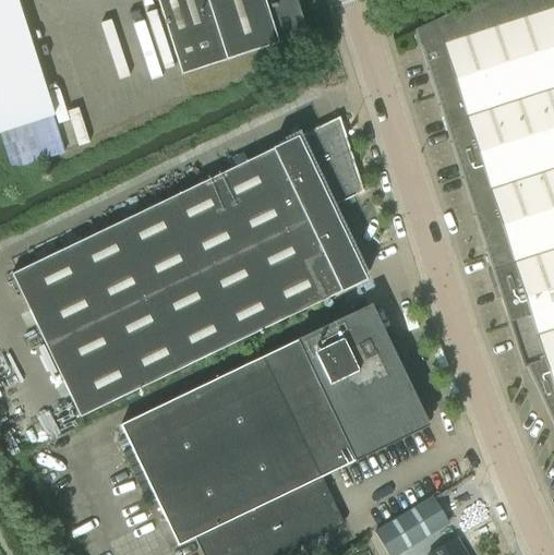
[(0,0),(0,131),(56,113),(20,0),(0,0)]
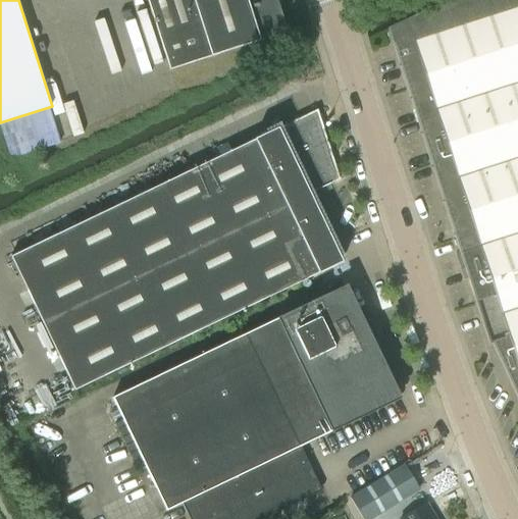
[(290,30),(281,6),(279,0),(150,0),(172,67),(290,30)]
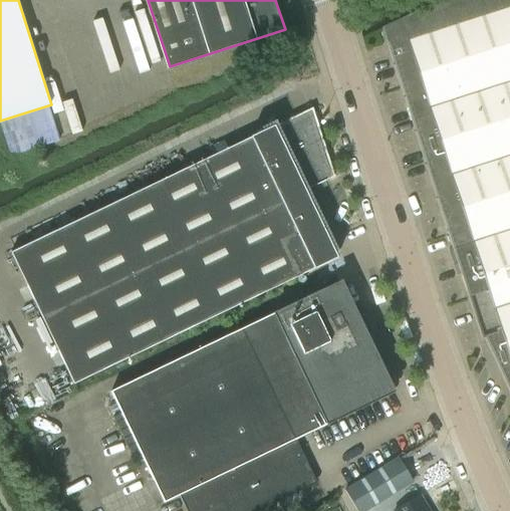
[(439,0),(385,25),(387,32),(389,39),(434,179),(509,154),(509,0),(439,0)]
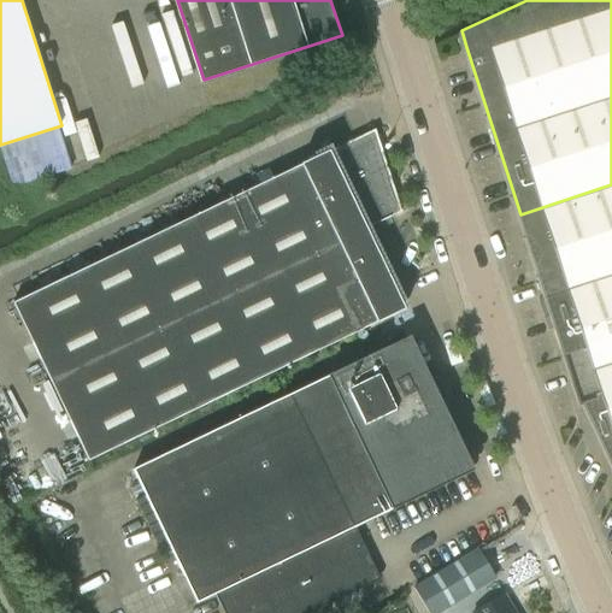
[(404,210),(378,127),(16,300),(92,459),(405,308),(366,229),(369,228),(368,227),(404,210)]
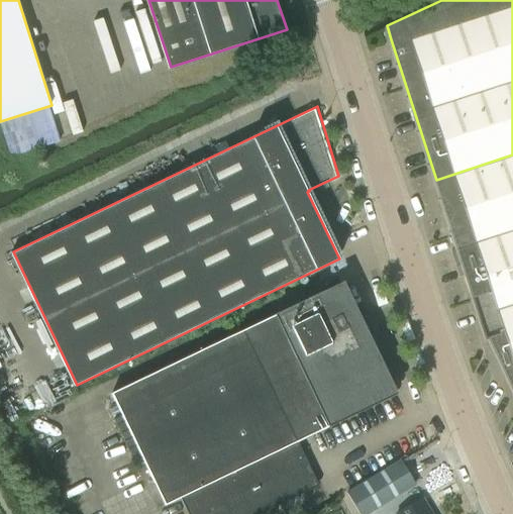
[(11,128),(23,150),(38,141),(33,132),(43,127),(35,114),(11,128)]
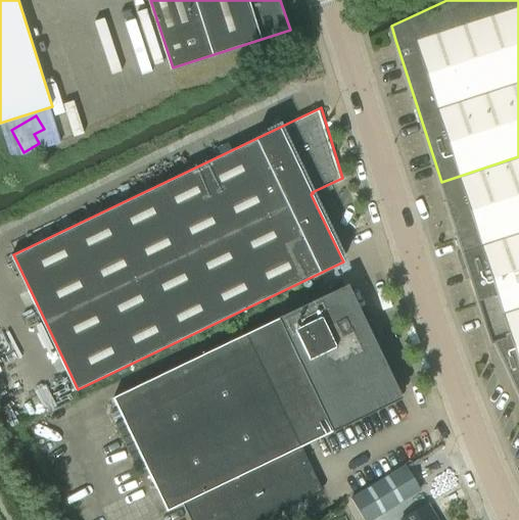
[(518,156),(441,182),(458,236),(463,250),(518,231),(518,156)]
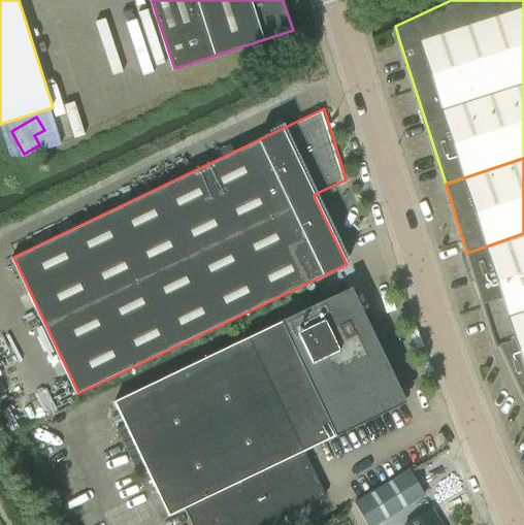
[(523,233),(467,253),(498,346),(500,345),(523,394),(523,233)]
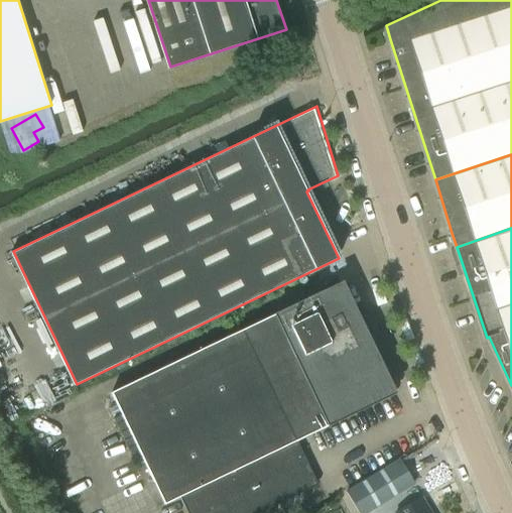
[(345,280),(113,390),(134,434),(126,437),(138,462),(145,459),(165,502),(182,494),(192,512),(255,512),(321,483),(299,437),(389,395),(358,330),(367,326),(345,280)]
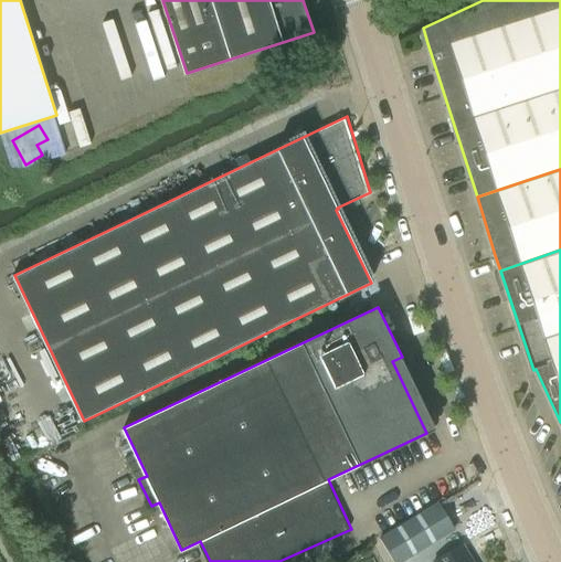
[(442,500),(382,534),(398,561),(399,561),(457,528),(442,500)]
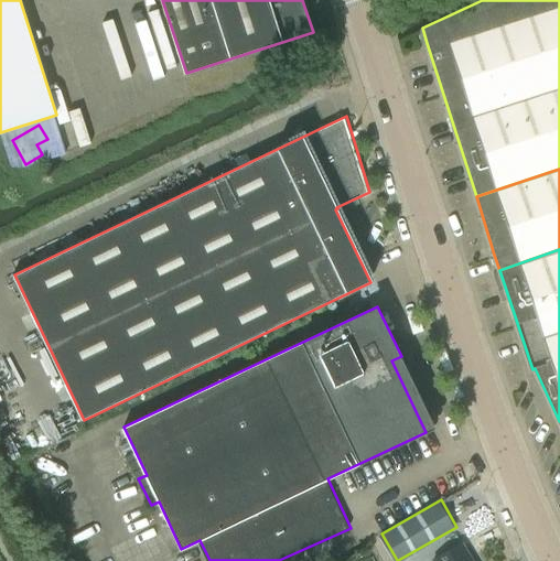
[(476,560),(464,541),(437,558),(438,560),(476,560)]
